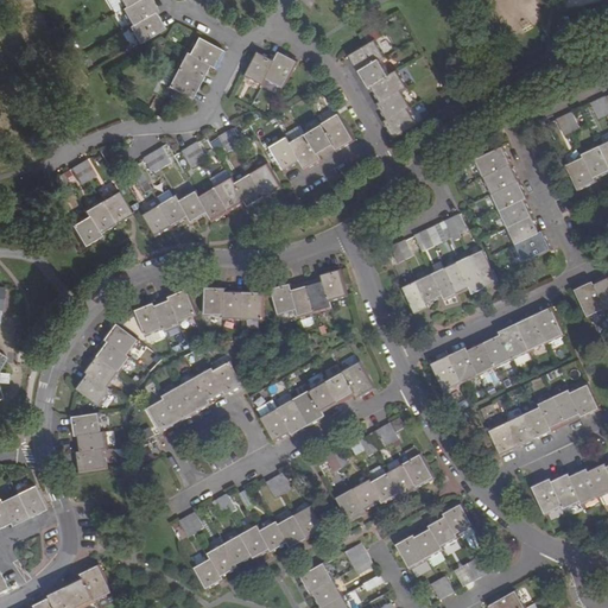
[(120,11),(138,0),(107,0),(116,13),(120,11)]
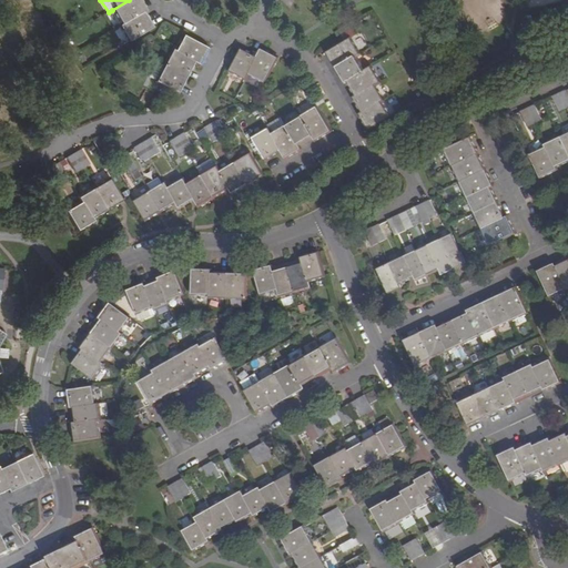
[(146,10),(140,0),(129,0),(112,10),(121,26),(144,11),(146,10)]
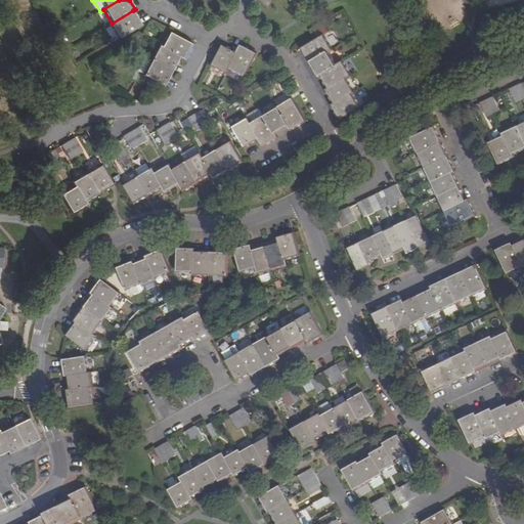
[(133,10),(112,24),(110,25),(118,38),(141,25),(133,10)]
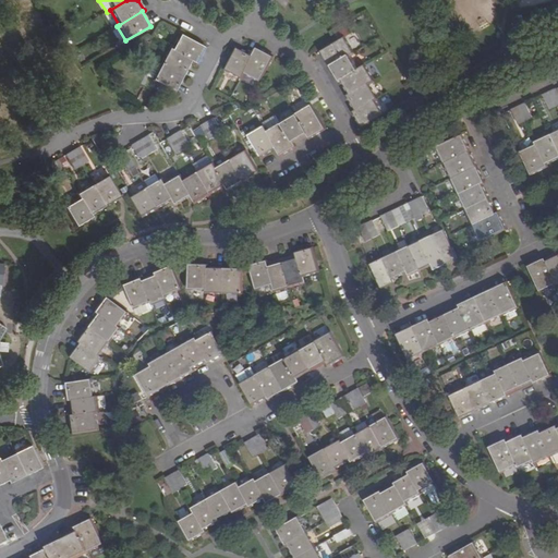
[(512,17),(514,28),(523,26),(521,15),(512,17)]
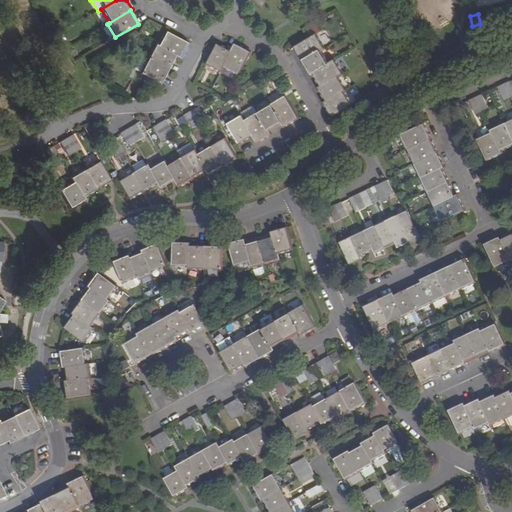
[(164,32),(156,46),(175,56),(180,59),(187,45),(185,44),(164,32)]
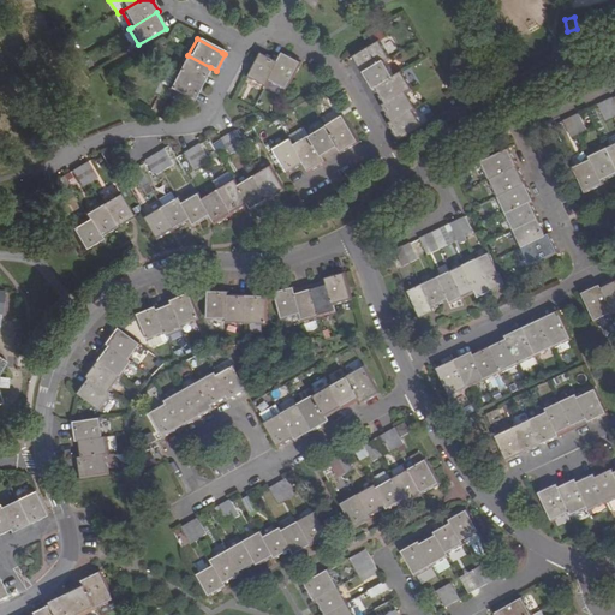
[(363,76),(387,60),(390,59),(380,42),(374,47),(353,59),(363,76)]
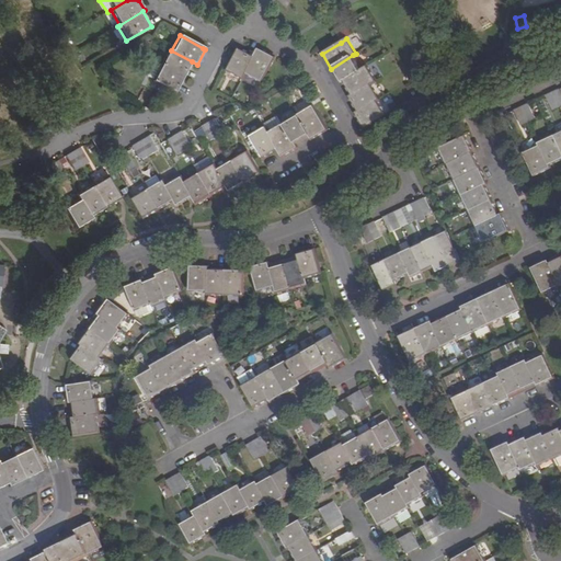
[(192,61),(171,50),(169,49),(160,65),(184,77),(192,61)]
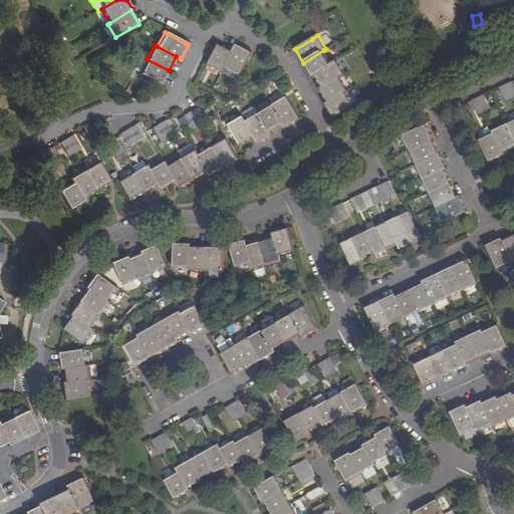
[(225,68),(238,75),(251,52),(237,45),(233,53),(225,68)]
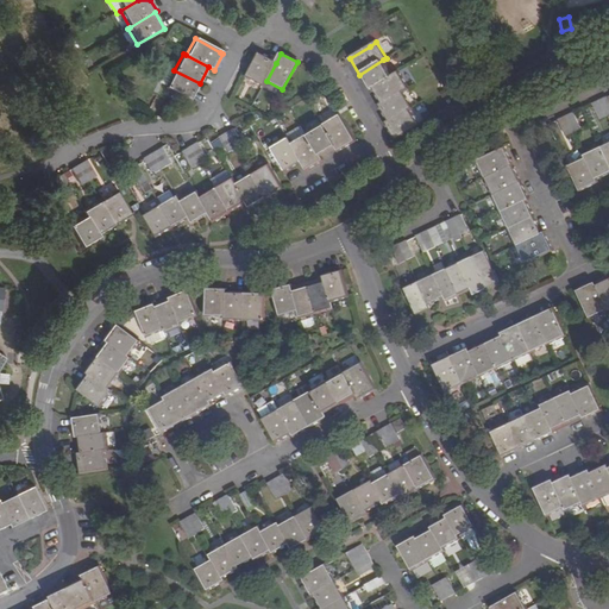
[(267,81),(276,63),(259,55),(258,56),(246,80),(263,88),(267,81)]
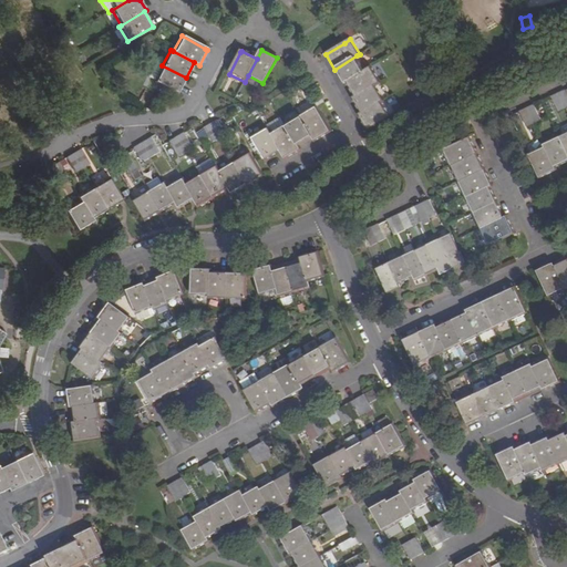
[(347,82),(366,71),(357,55),(334,70),(343,84),(347,82)]
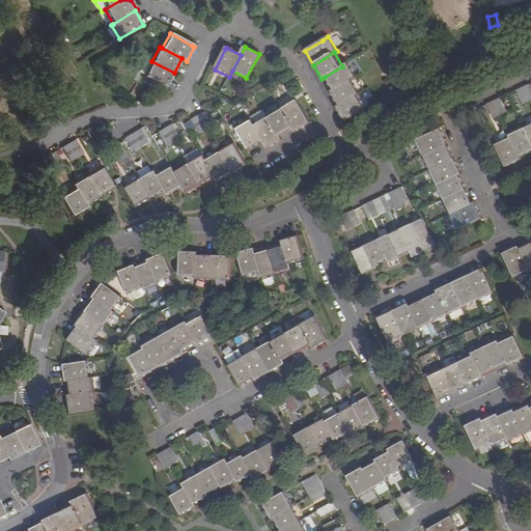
[(174,73),(151,61),(144,76),(154,81),(166,87),(174,73)]
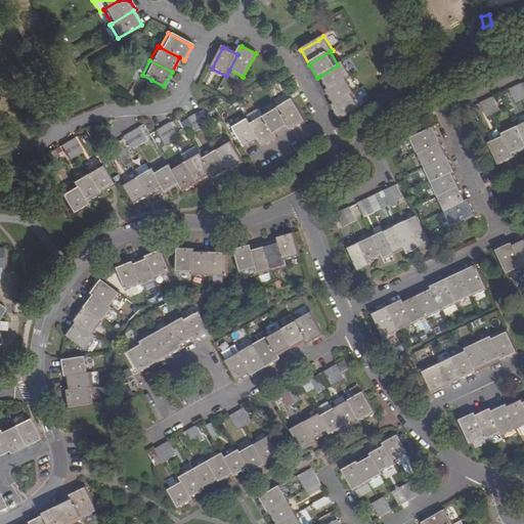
[(320,76),(329,90),(348,78),(352,76),(344,62),(338,66),(320,76)]
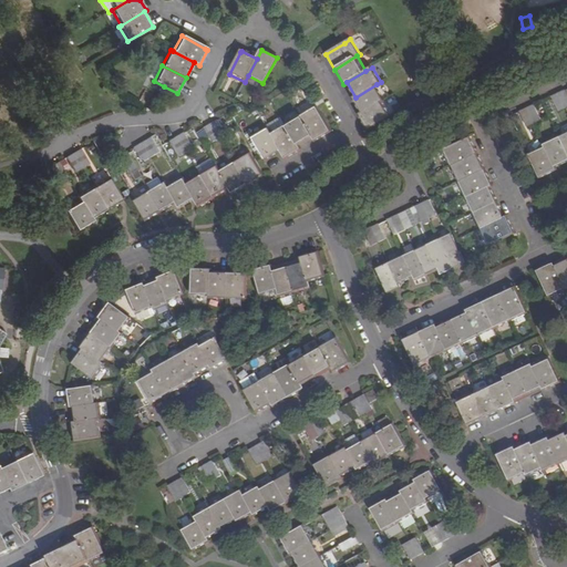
[(352,99),(360,113),(383,101),(385,99),(377,84),(356,98),(352,99)]
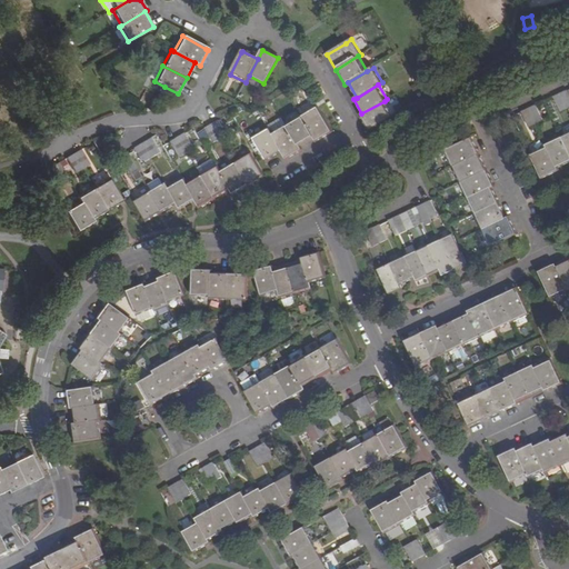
[(560,112),(568,109),(560,93),(553,98),(560,112)]
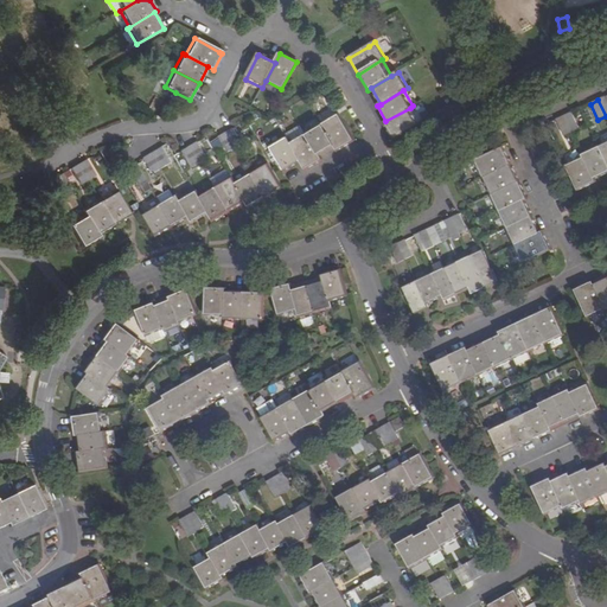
[(410,108),(385,121),(384,123),(394,139),(420,123),(410,108)]
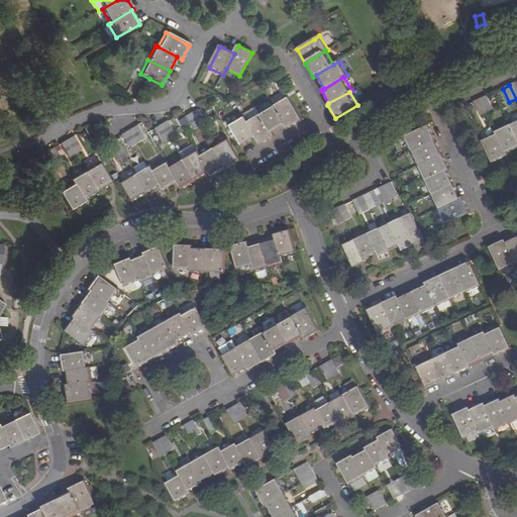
[(494,109),(488,96),(481,99),(487,112),(494,109)]
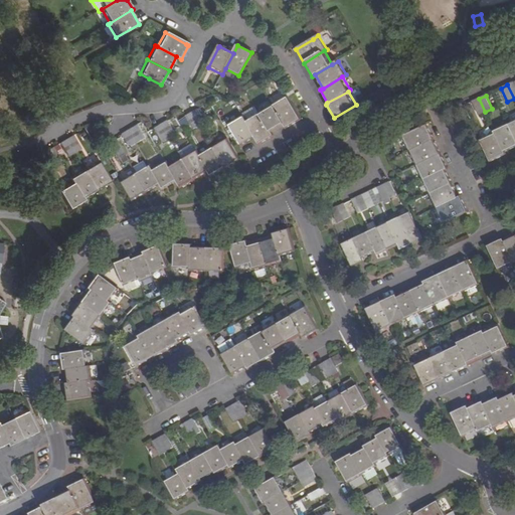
[(274,106),(285,125),(287,128),(300,120),(287,98),(274,106)]
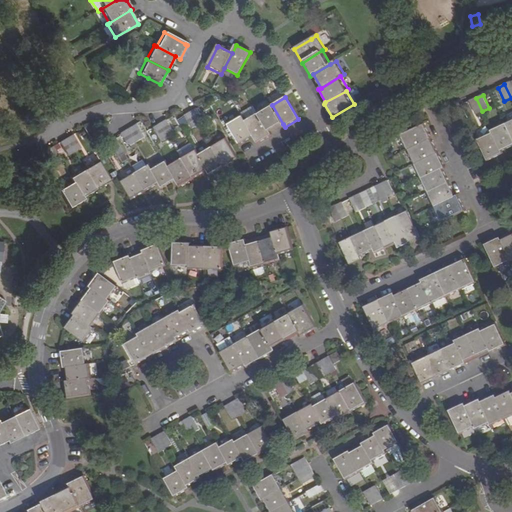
[(476,98),(469,101),(475,114),(482,111),(476,98)]
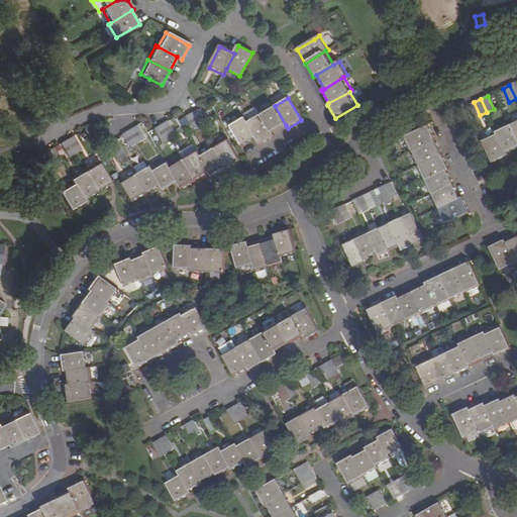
[(272,133),(286,125),(275,106),(261,115),(272,133)]
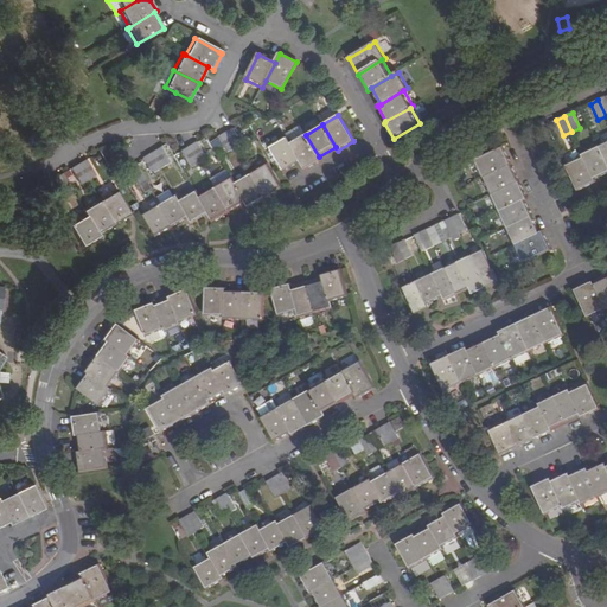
[(232,129),(227,133),(236,148),(242,145),(232,129)]
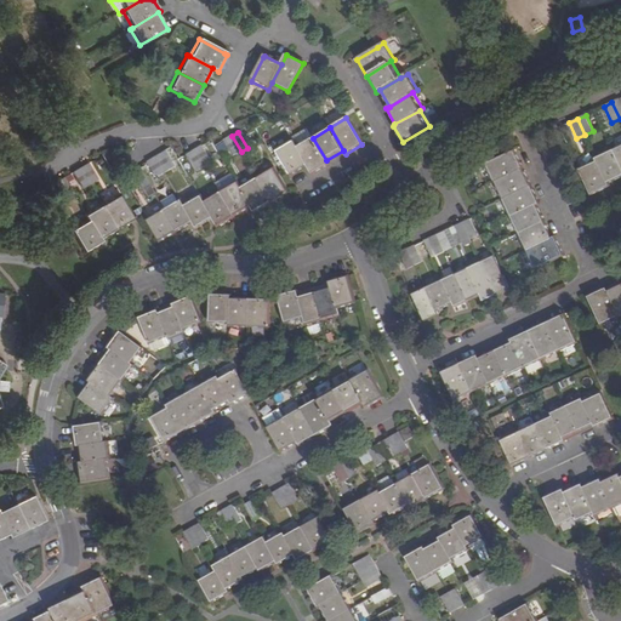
[(232,136),(224,141),(233,157),(241,152),(232,136)]
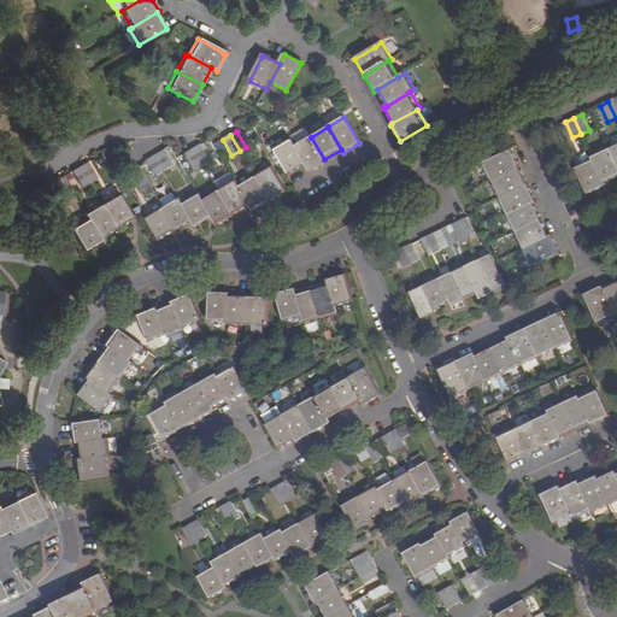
[(327,163),(324,159),(311,137),(295,147),(306,164),(311,172),(327,163)]
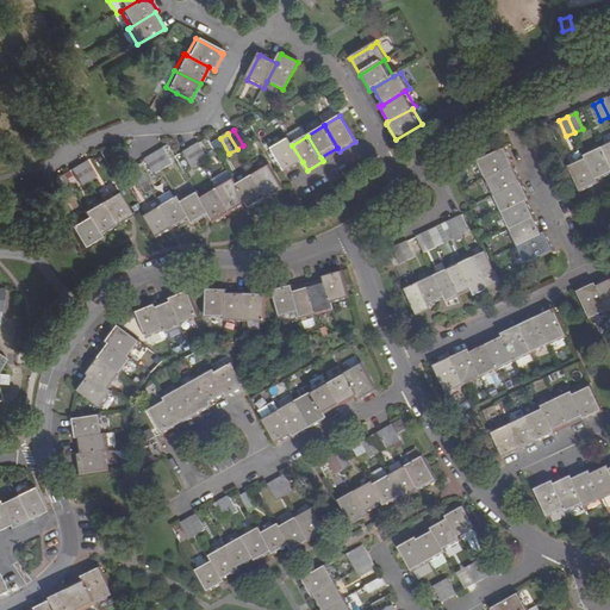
[(282,166),(282,167),(286,173),(303,162),(292,145),(287,138),(272,149),(282,166)]
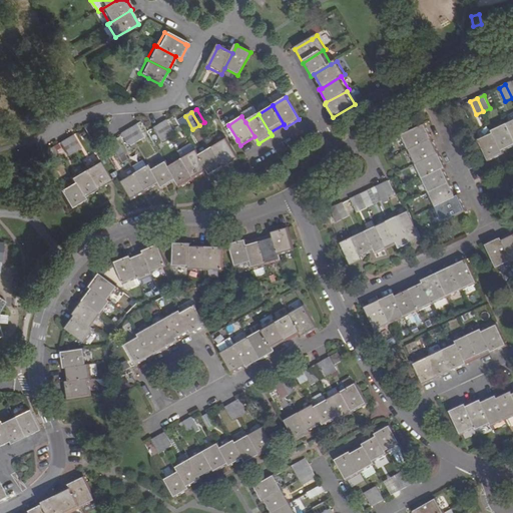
[(166,120),(161,123),(169,137),(174,133),(166,120)]
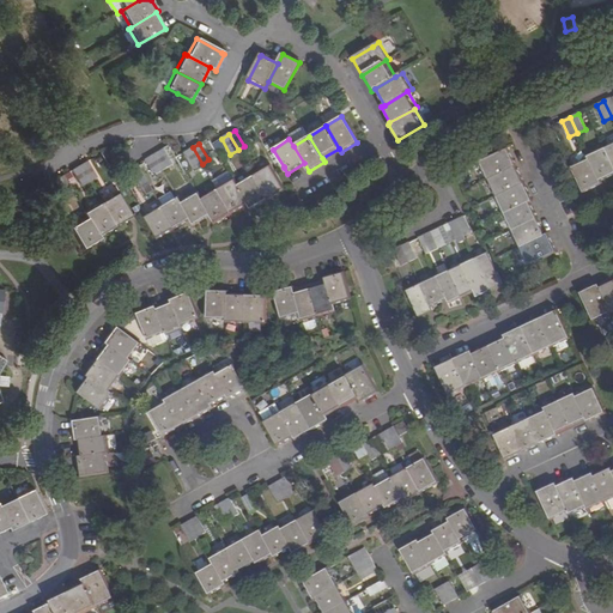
[(612,174),(612,163),(605,146),(588,155),(600,181),(612,174)]
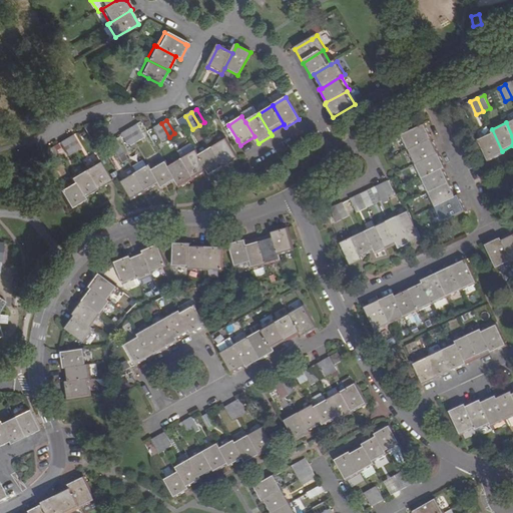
[(161,123),(155,127),(163,140),(169,137),(161,123)]
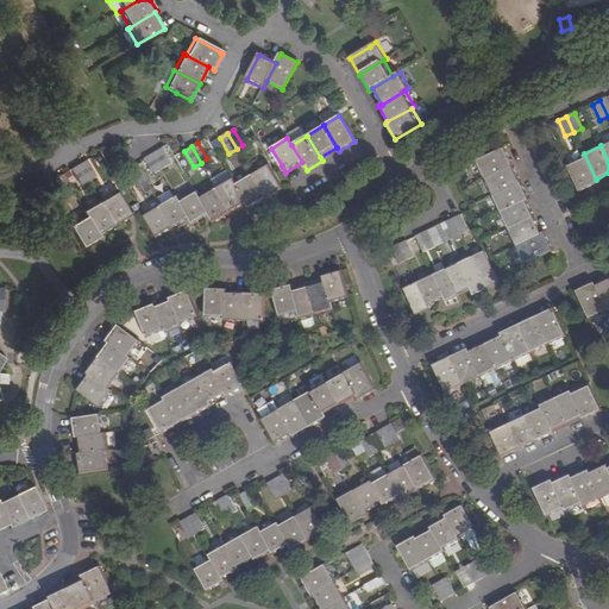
[(477,162),(484,179),(513,165),(504,149),(477,162)]
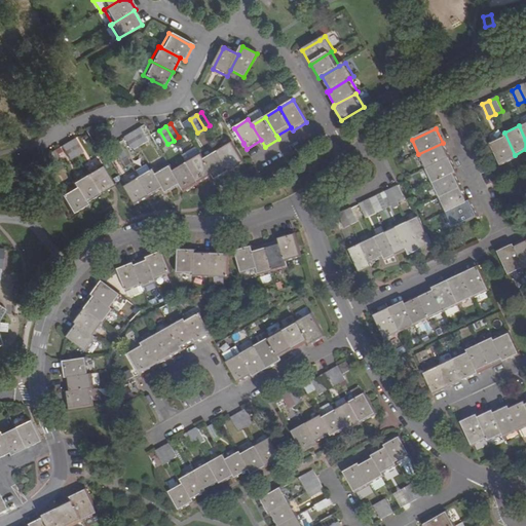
[(132,134),(140,147),(146,143),(138,129),(132,134)]
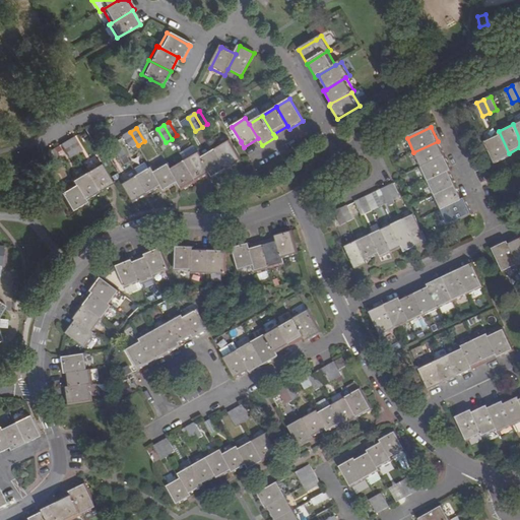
[(499,131),(484,137),(496,161),(510,155),(509,153),(499,131)]
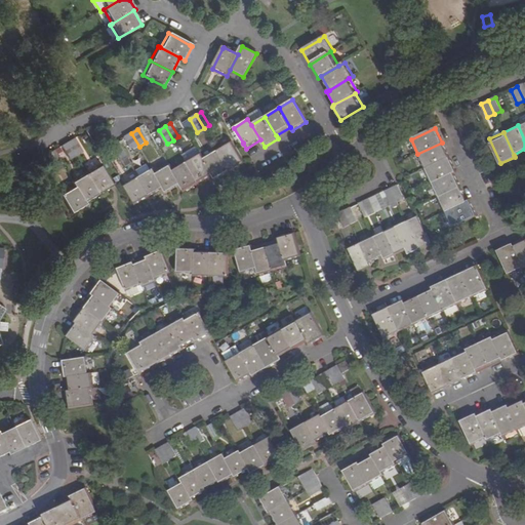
[(131,133),(125,137),(133,150),(139,147),(131,133)]
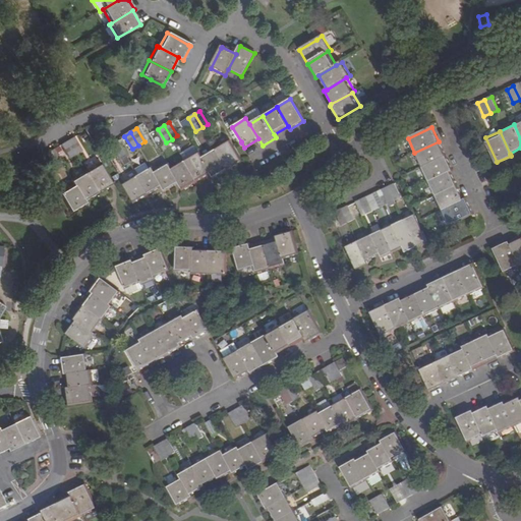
[(82,152),(73,137),(67,141),(76,156),(82,152)]
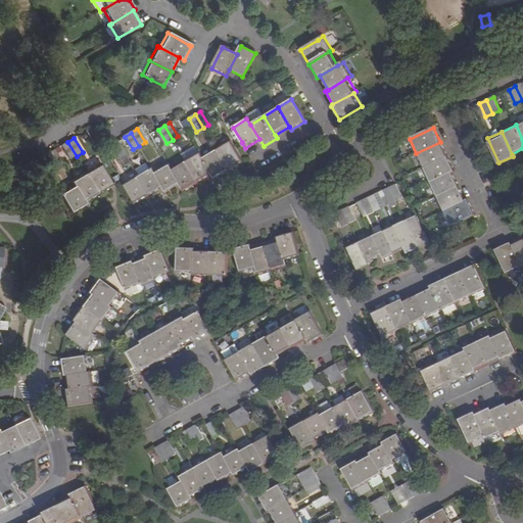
[(119,158),(126,154),(117,141),(110,145),(119,158)]
